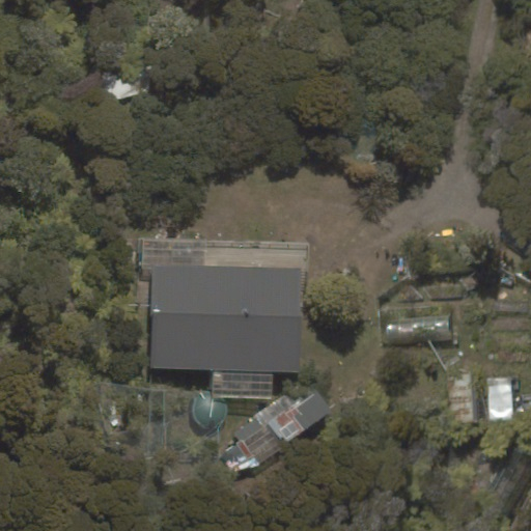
[(142,270),(152,270),(149,368),(214,369),(214,396),(273,398),(273,371),(301,372),(304,269),(205,267),(205,241),(143,239),(142,270)]
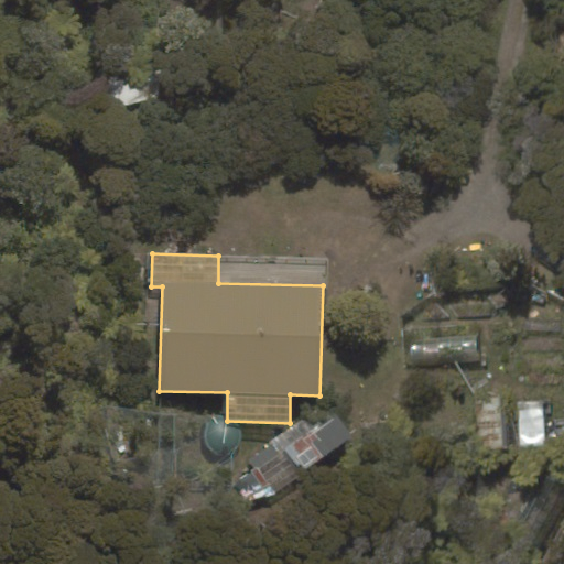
[(408,366),(480,361),(479,335),(407,338),(408,366)]
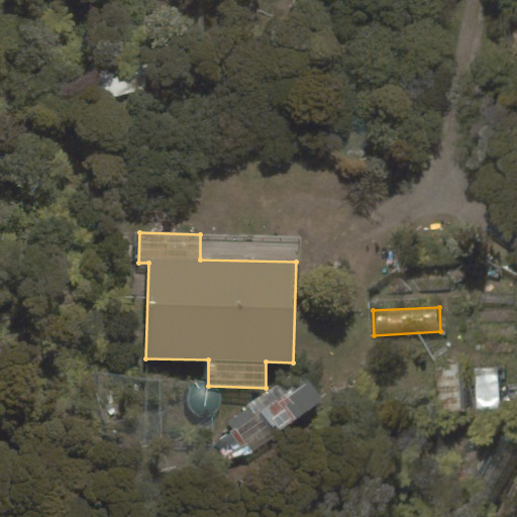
[(459,366),(436,367),(438,412),(462,411),(459,366)]
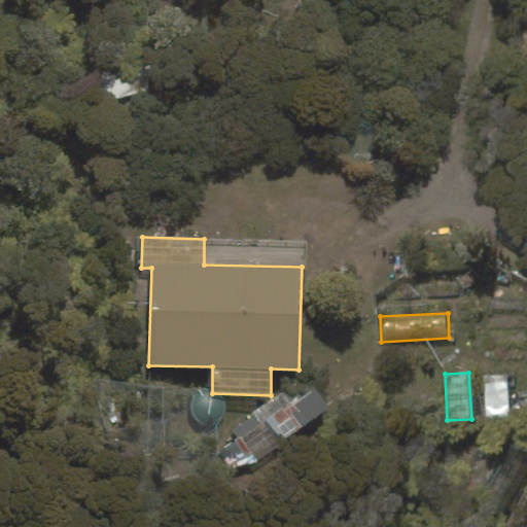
[(507,374),(484,375),(485,418),(510,417),(507,374)]
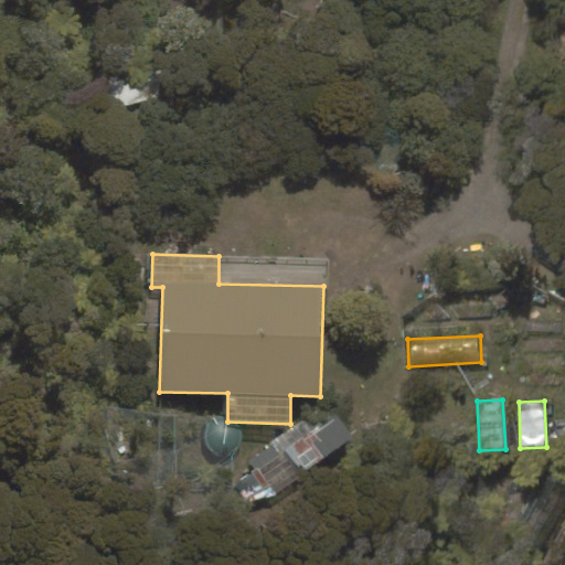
[(315,433),(304,418),(248,459),(255,469),(234,484),(246,502),(276,497),(355,438),(339,415),(315,433)]
